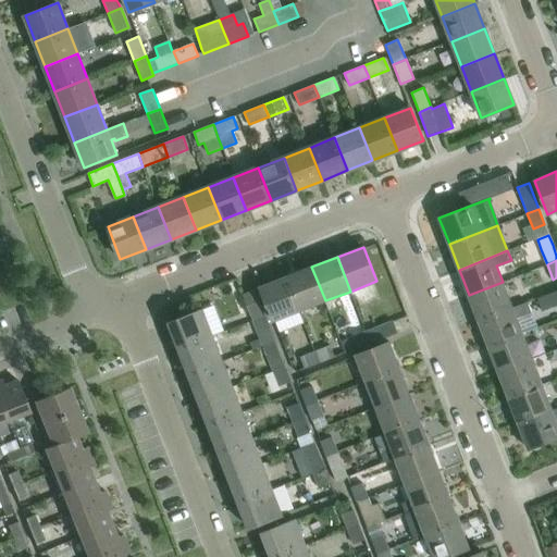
[(325,300),(311,267),(286,277),(299,311),(325,300)]
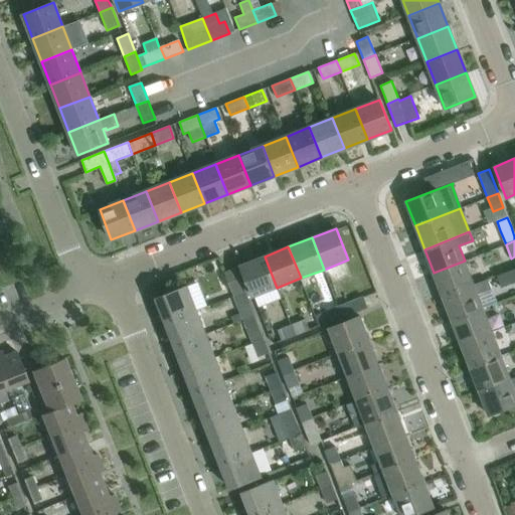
[(277,288),(265,256),(240,266),(252,297),(277,288)]
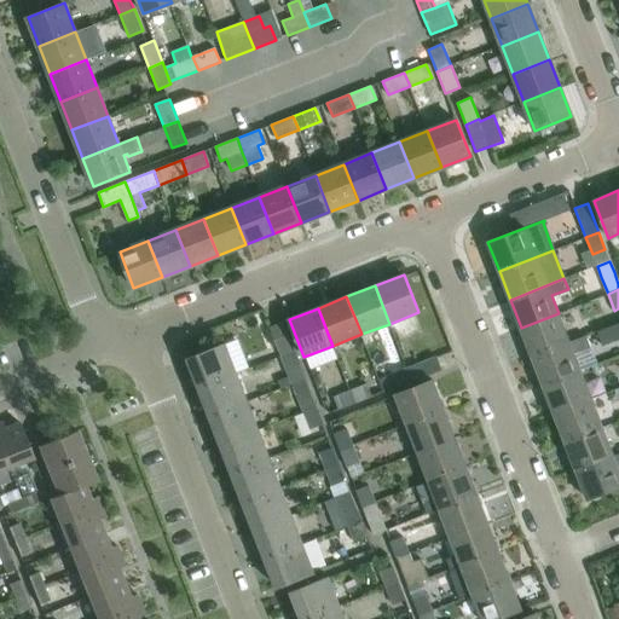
[(570,342),(559,313),(521,328),(532,357),(570,342)]
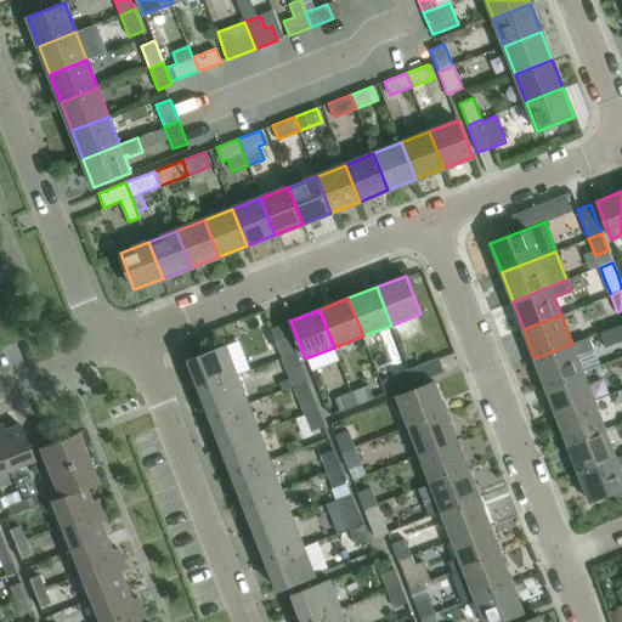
[(271,328),(276,341),(288,337),(283,323),(271,328)]
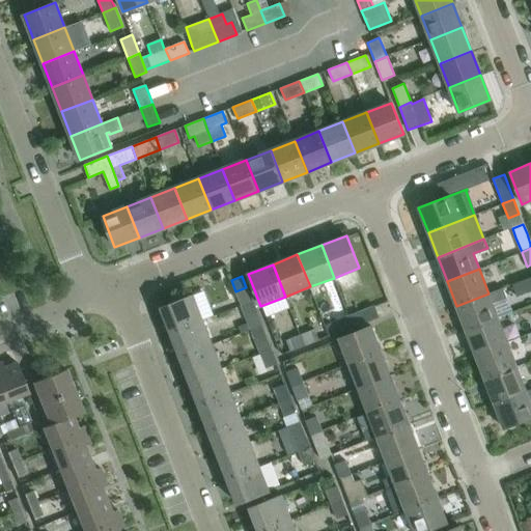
[(246,287),(235,291),(241,305),(252,301),(246,287)]
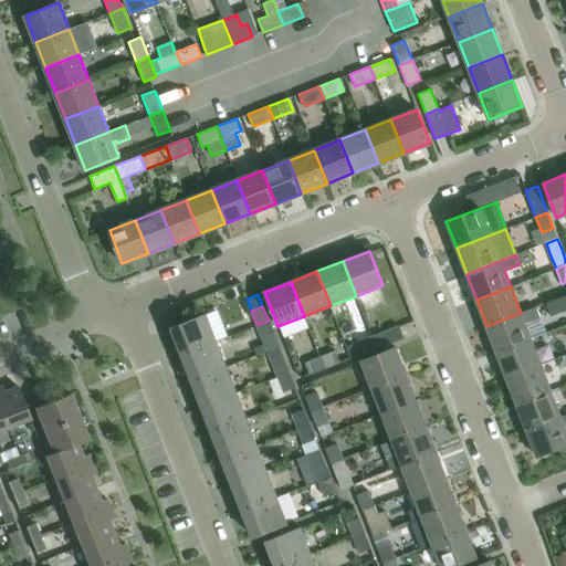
[(536,307),(521,313),(486,326),(496,353),(531,339),(525,324),(540,318),(536,307)]
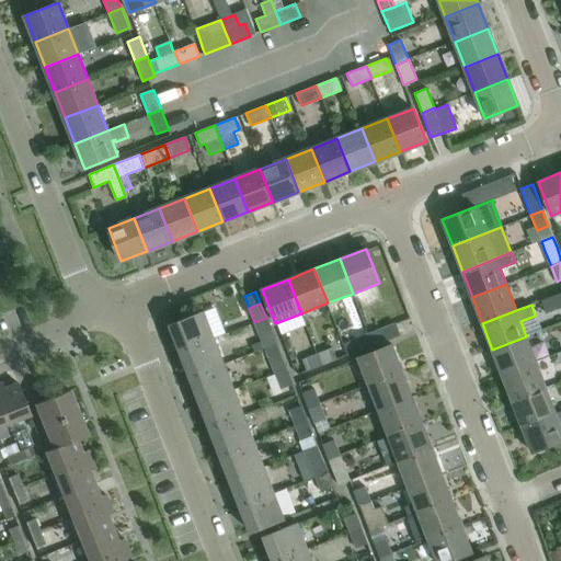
[(170,324),(181,351),(215,338),(204,311),(170,324)]
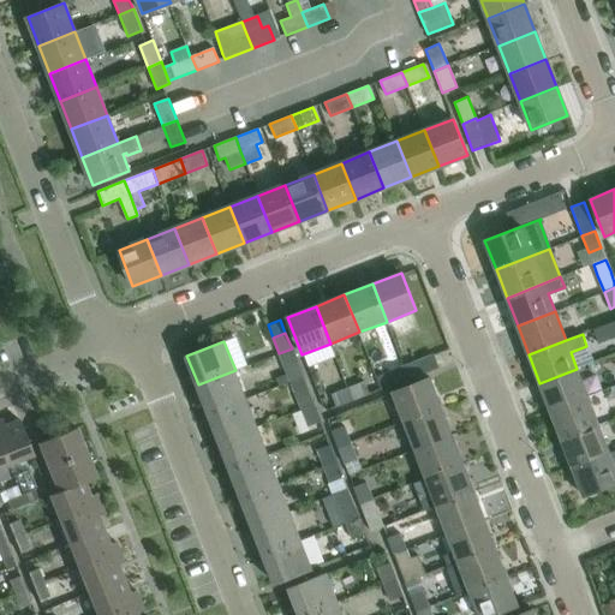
[(303,377),(292,348),(279,353),(290,382),(303,377)]
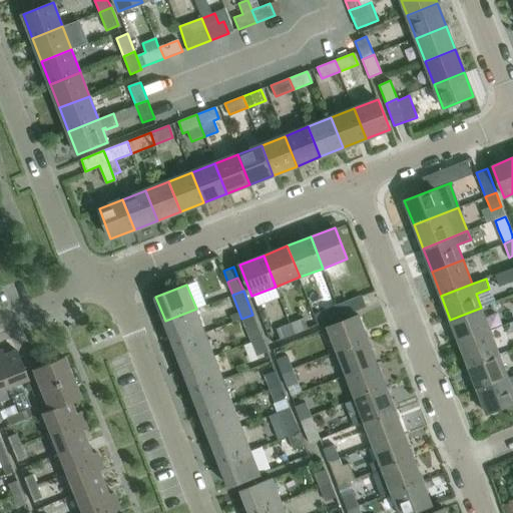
[(362,296),(337,305),(341,316),(366,306),(362,296)]
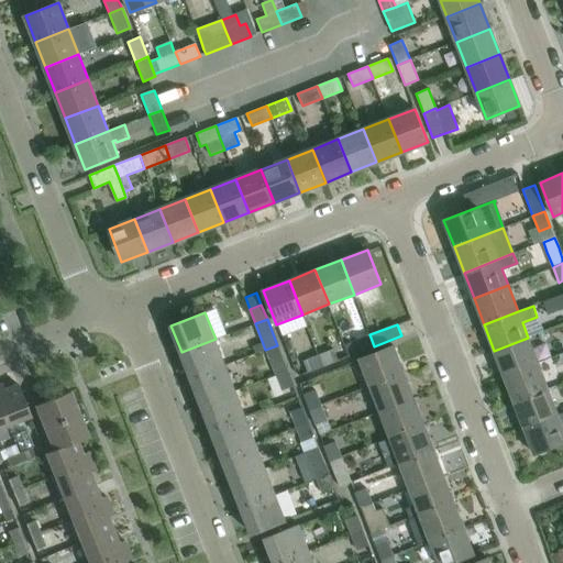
[(374,346),(370,334),(355,340),(344,344),(349,356),(360,352),(374,346)]
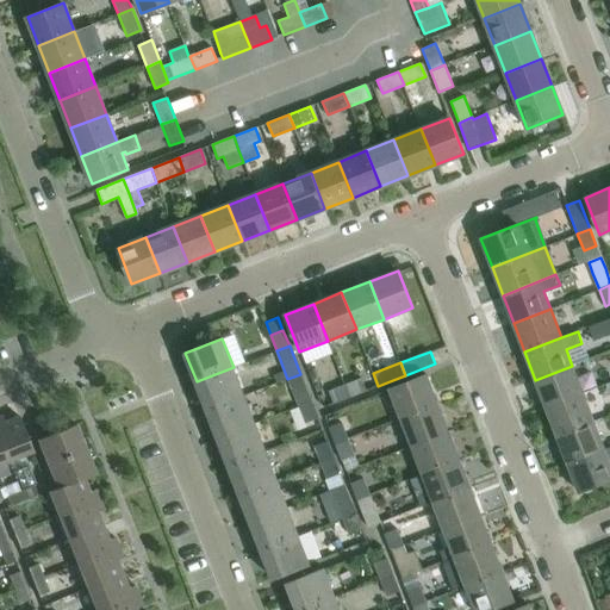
[(583,393),(572,366),(535,380),(546,408),(583,393)]
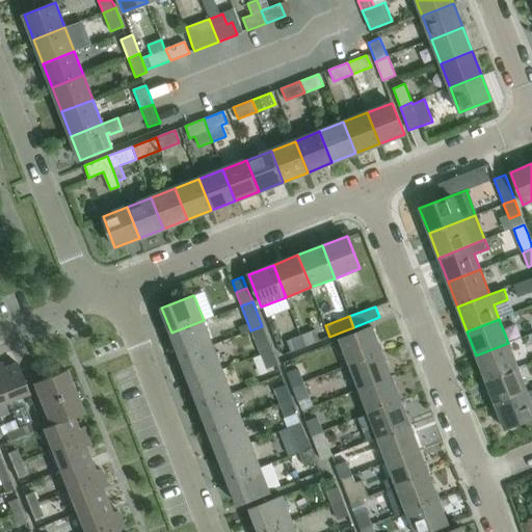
[(213,345),(204,320),(171,333),(181,357),(213,345)]
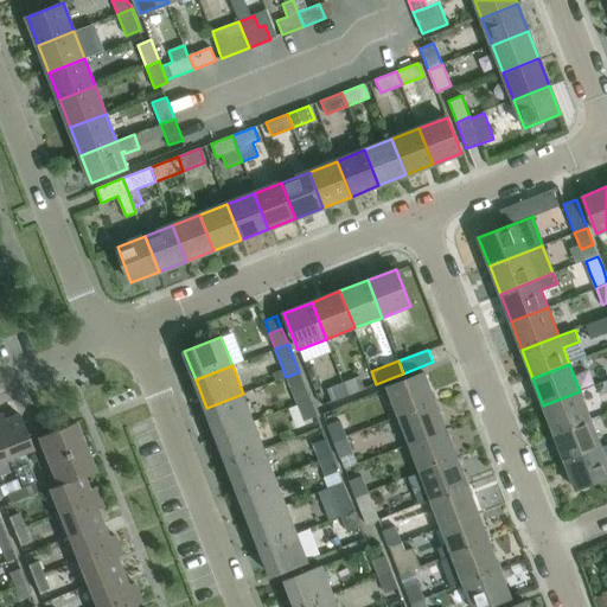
[(376,384),(371,371),(359,377),(343,383),(347,395),(364,389),(376,384)]
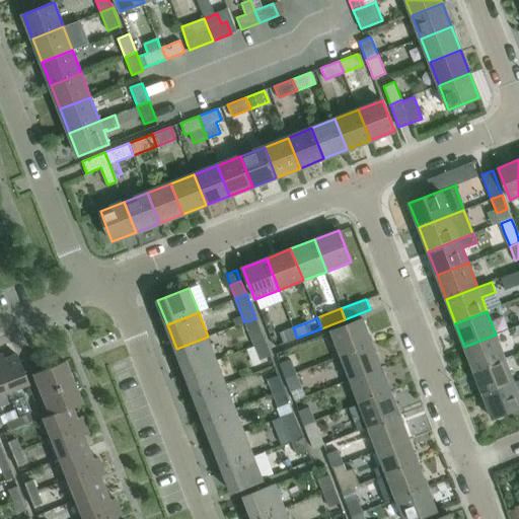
[(244,322),(254,346),(265,342),(255,318),(244,322)]
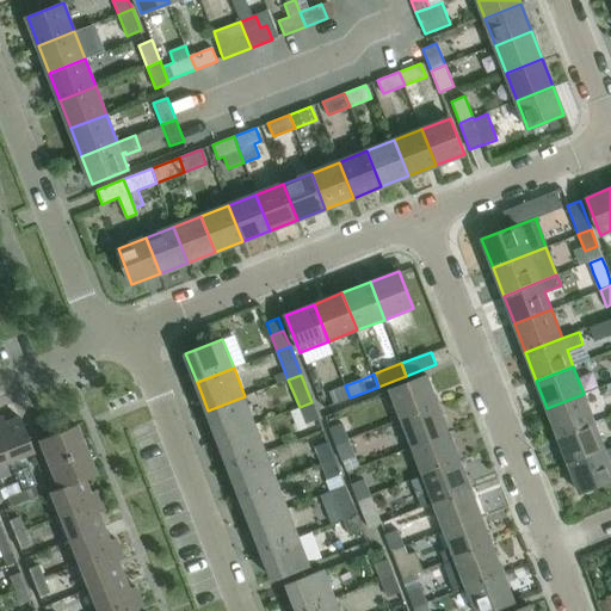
[(390,389),(401,419),(438,405),(427,375),(390,389)]
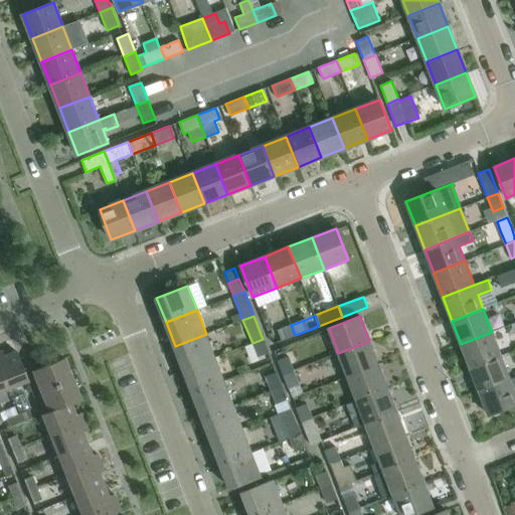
[(295,335),(291,325),(278,330),(282,341),(295,335)]
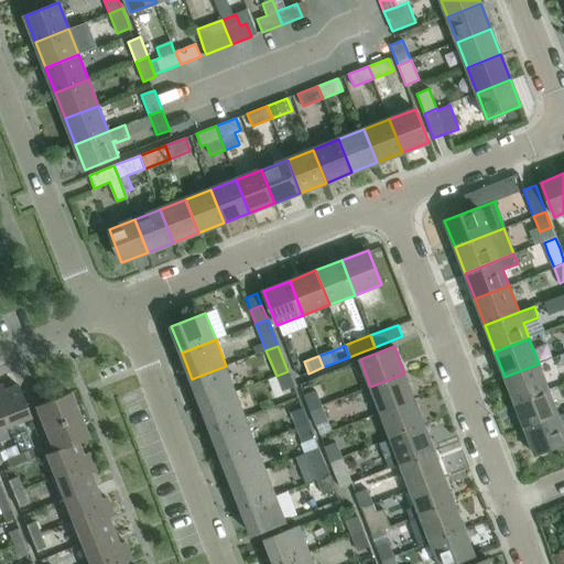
[(549,390),(539,364),(505,377),(514,403),(549,390)]
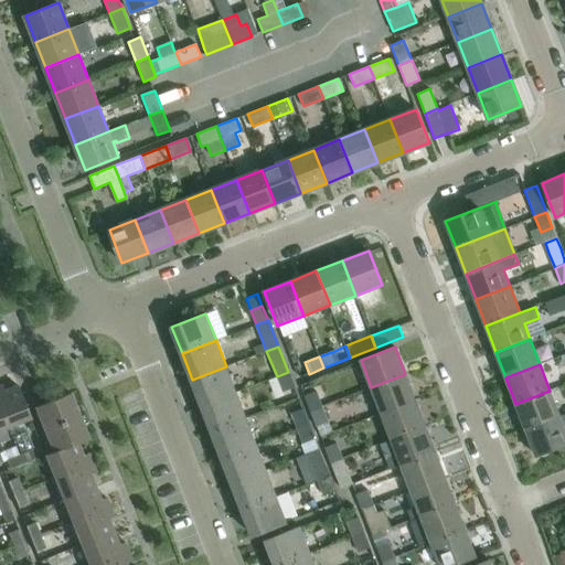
[(236,393),(226,366),(192,380),(202,406),(236,393)]
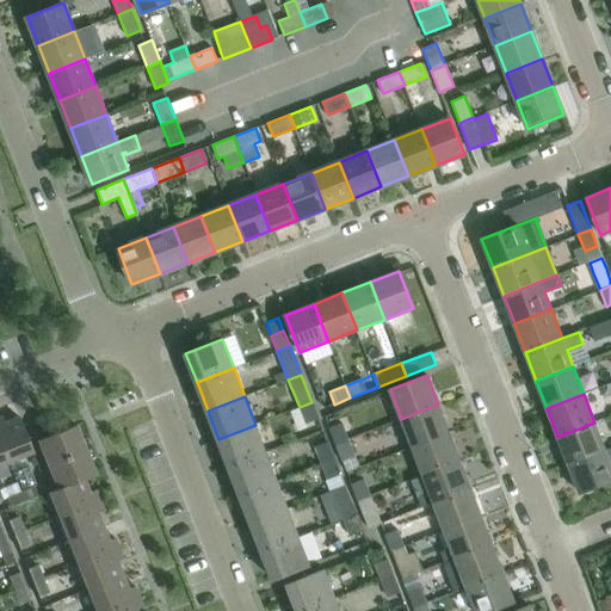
[(318,419),(312,402),(300,407),(306,424),(318,419)]
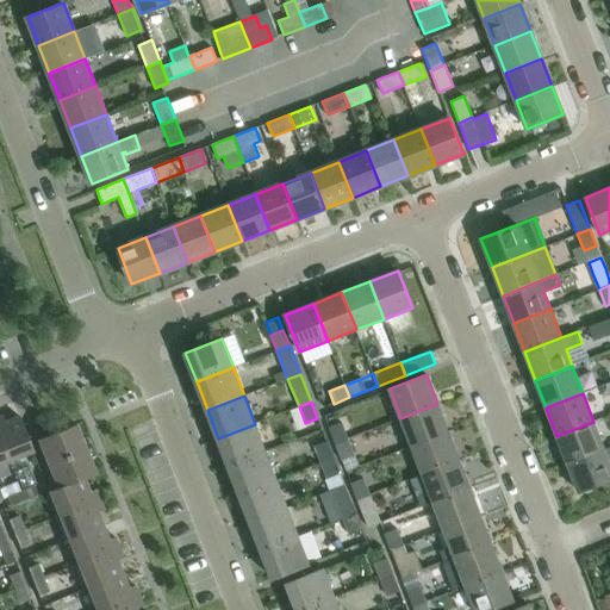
[(448,431),(437,404),(400,418),(411,446),(448,431)]
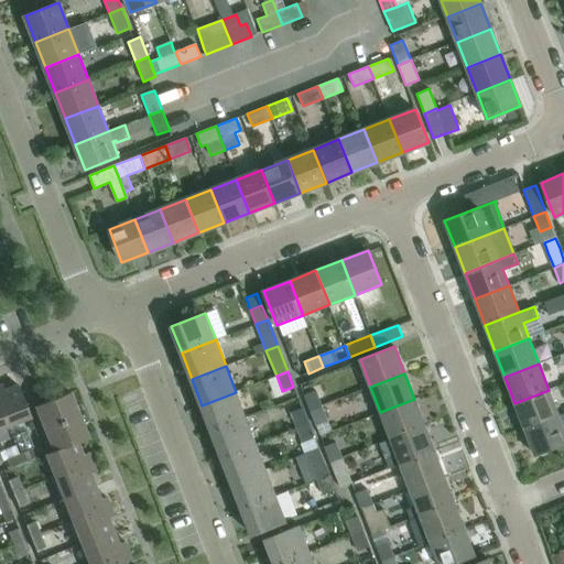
[(1,384),(0,384),(0,409),(7,426),(30,416),(17,384),(3,390),(1,384)]
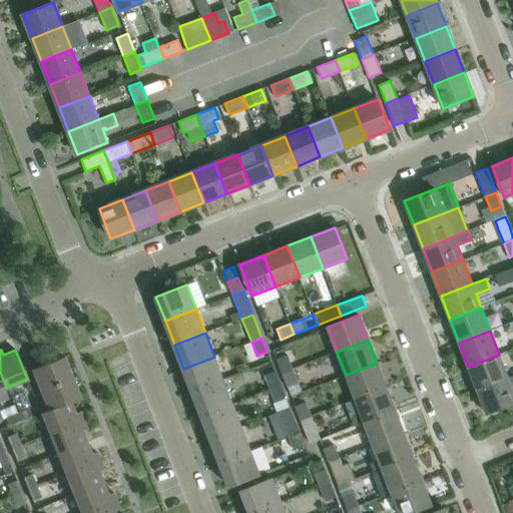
[(277,359),(282,373),(293,369),(287,355),(277,359)]
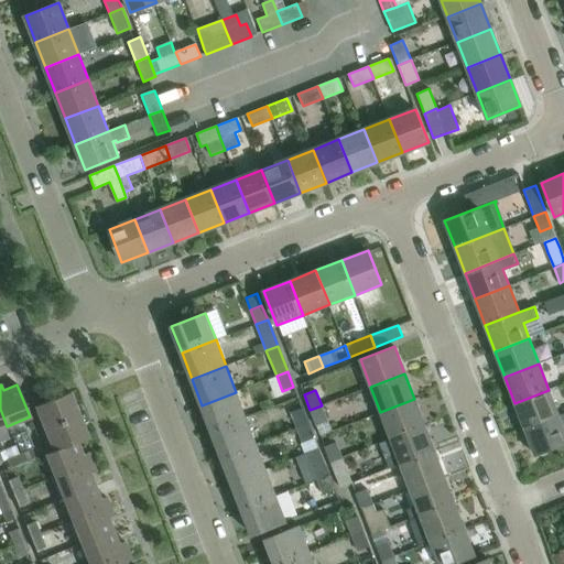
[(559,415),(549,390),(514,403),(524,429),(559,415)]
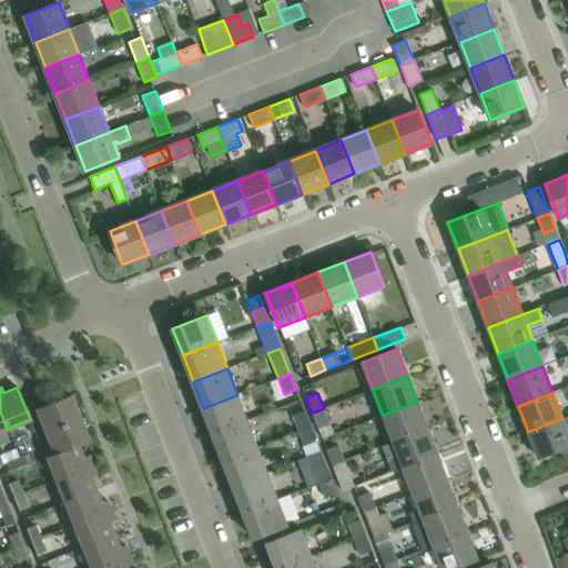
[(34,409),(38,419),(44,417),(48,424),(41,427),(46,437),(52,435),(56,442),(49,445),(52,454),(52,455),(78,445),(88,440),(82,426),(79,427),(73,411),(75,409),(70,395),(34,409)]
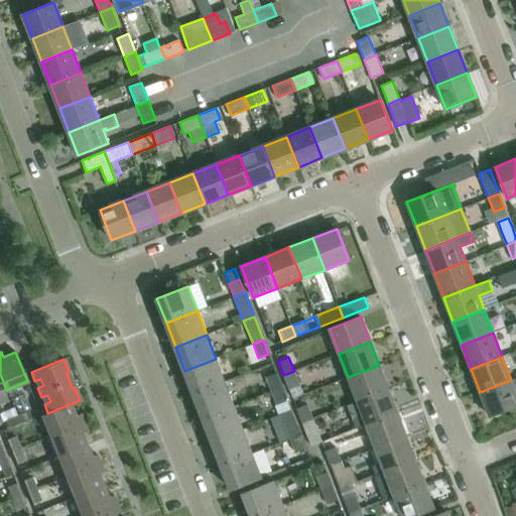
[(225,382),(216,359),(184,371),(194,394),(225,382)]
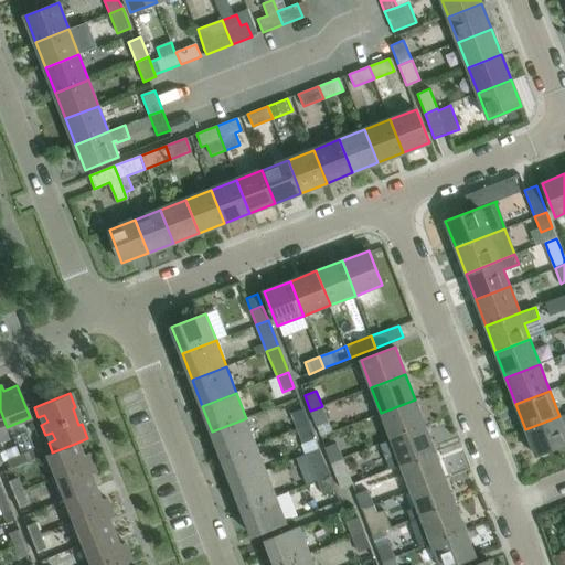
[(425,426),(415,400),(381,413),(391,439),(425,426)]
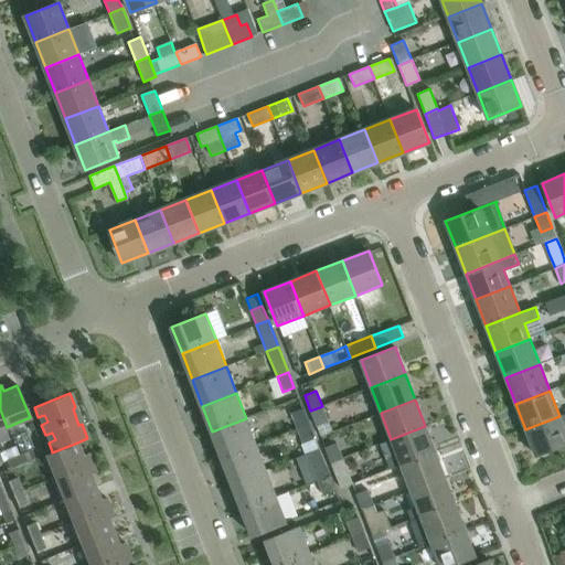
[(328,422),(322,406),(310,411),(317,426),(320,436),(331,432),(328,422)]
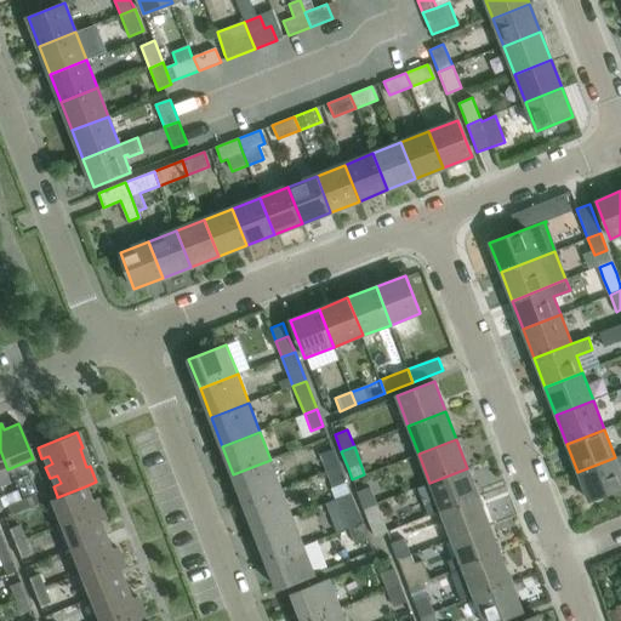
[(319,454),(326,471),(339,466),(332,449),(319,454)]
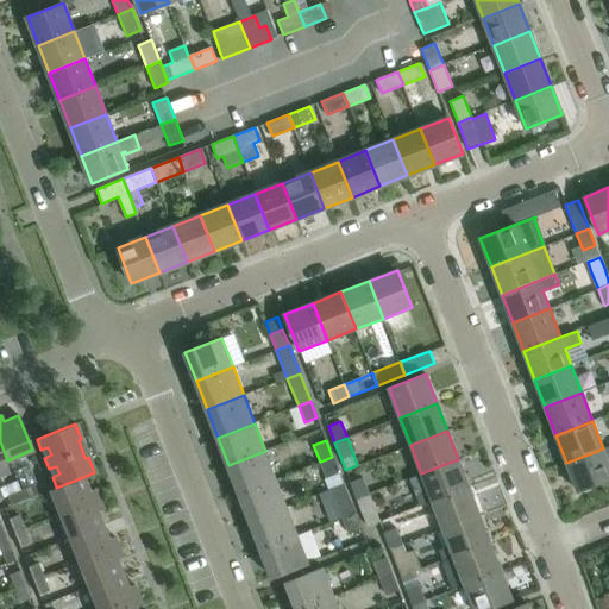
[(608,446),(603,449),(566,463),(577,491),(608,478),(608,462),(608,460),(608,459),(608,446)]
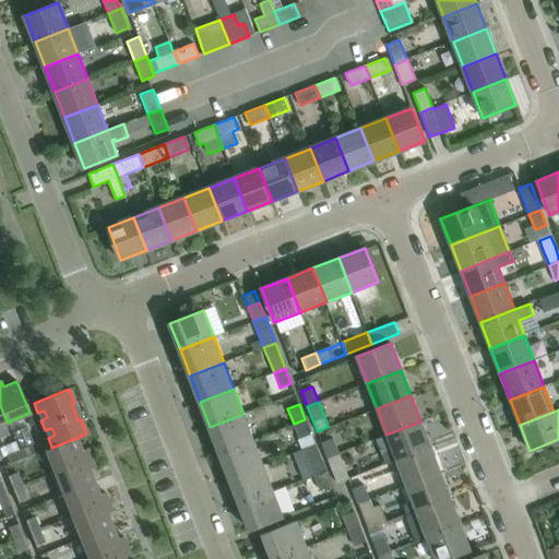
[(253,439),(244,414),(210,427),(219,452),(253,439)]
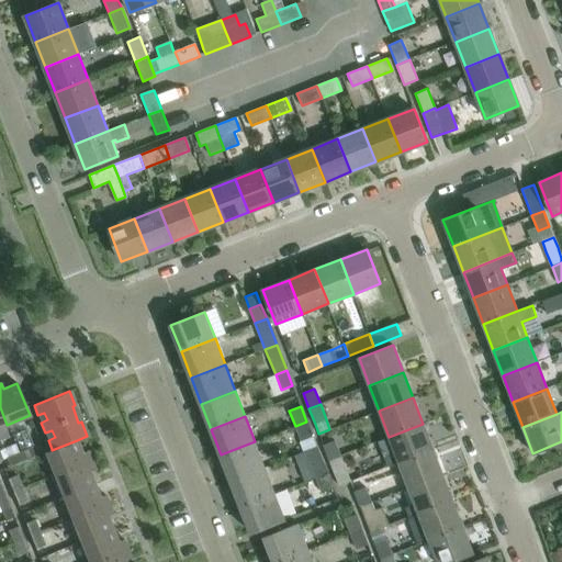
[(317,448),(306,422),(295,426),(301,441),(299,441),(303,452),(317,448)]
